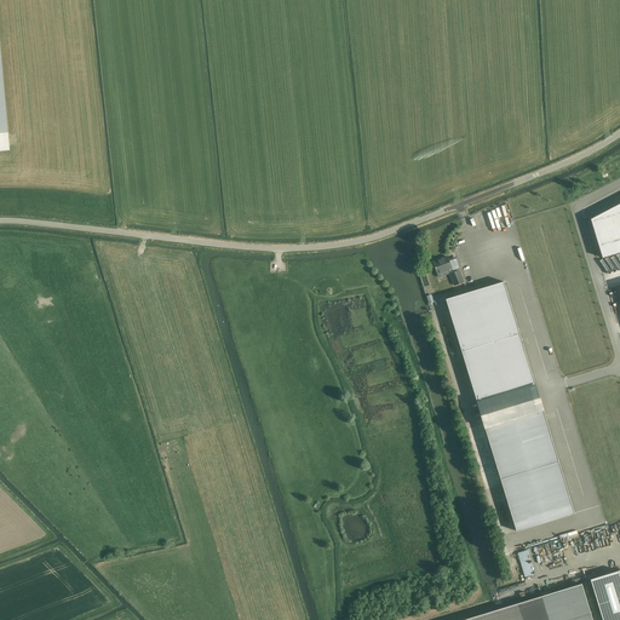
[(619,205),(603,214),(592,219),(596,231),(603,257),(602,257),(603,258),(619,252),(619,205)]
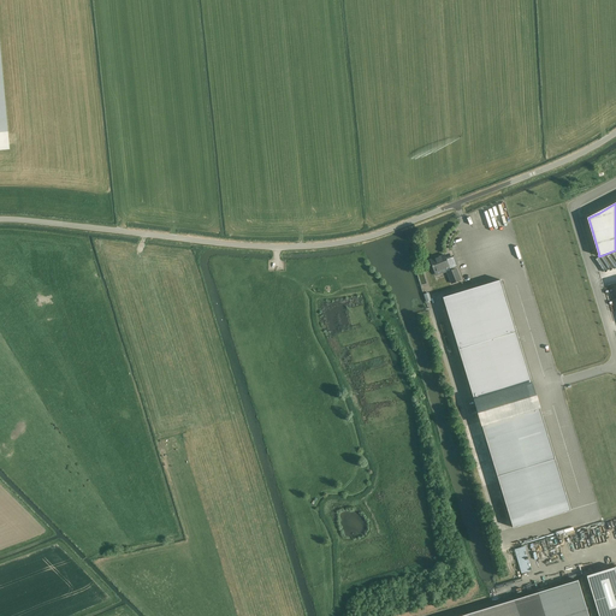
[(431,261),(434,272),(437,277),(446,272),(451,284),(461,280),(457,268),(450,271),(444,255),(439,256),(439,258),(431,261)]
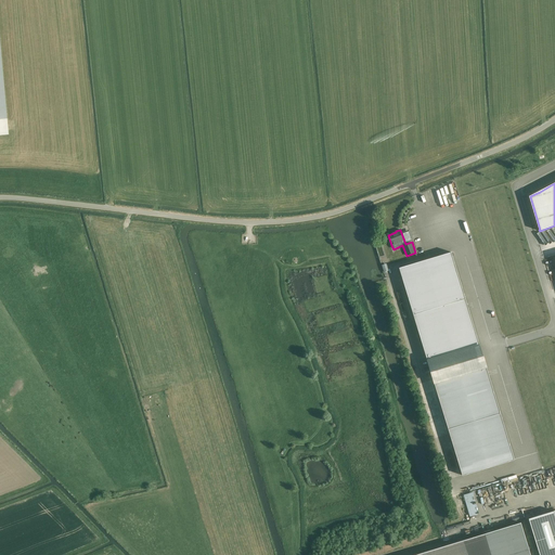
[(452,353),(479,346),(451,253),(399,268),(428,361),(452,353)]
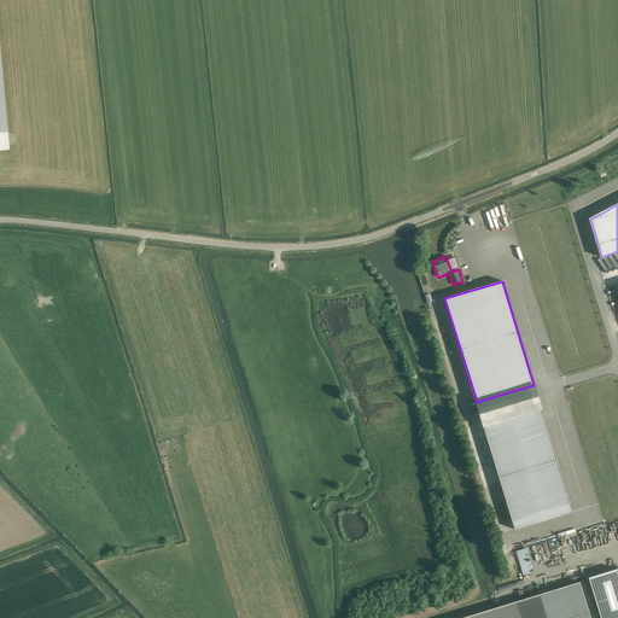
[(509,392),(477,402),(516,530),(573,512),(541,408),(517,415),(513,407),(517,406),(516,401),(512,402),(509,392)]
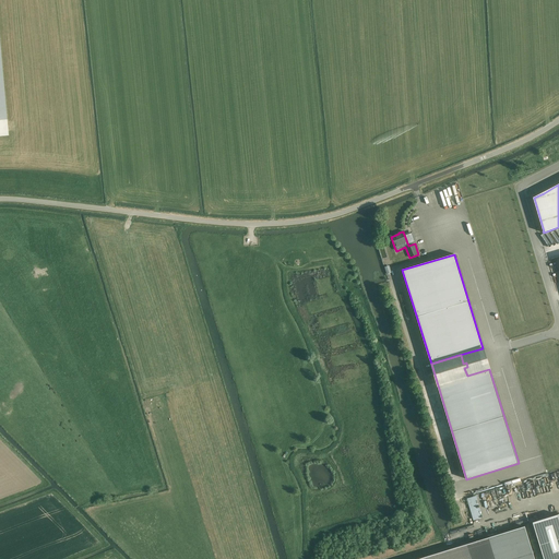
[(480,521),(479,519),(483,518),(476,495),(466,498),(474,523),(480,521)]
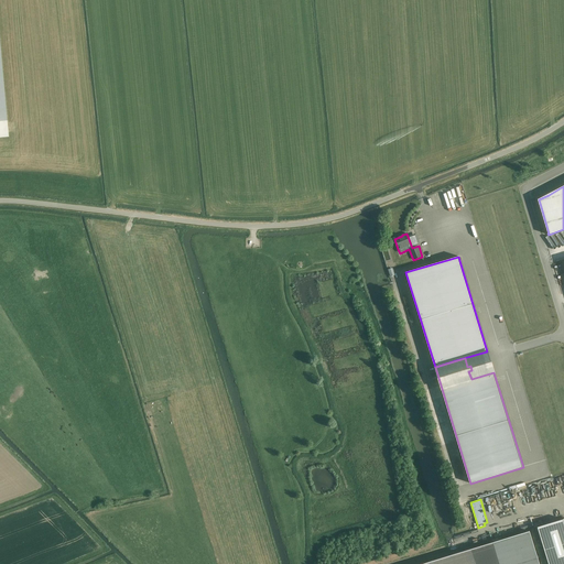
[(548,563),(563,563),(563,522),(563,519),(538,527),(548,563)]
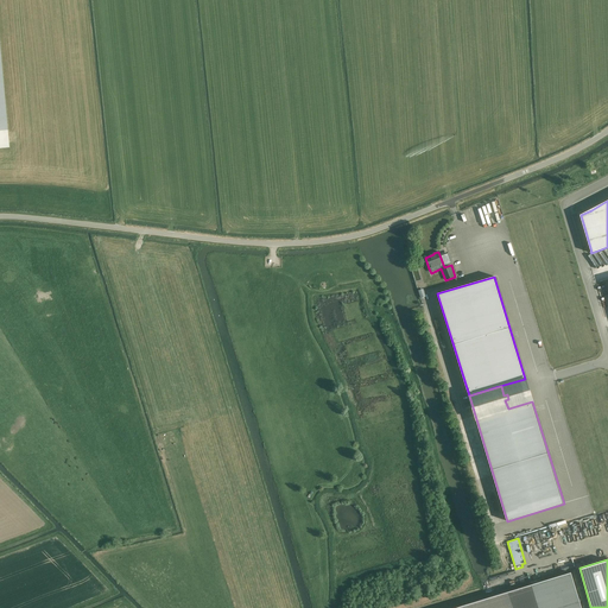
[(581,607),(570,572),(454,607),(581,607)]
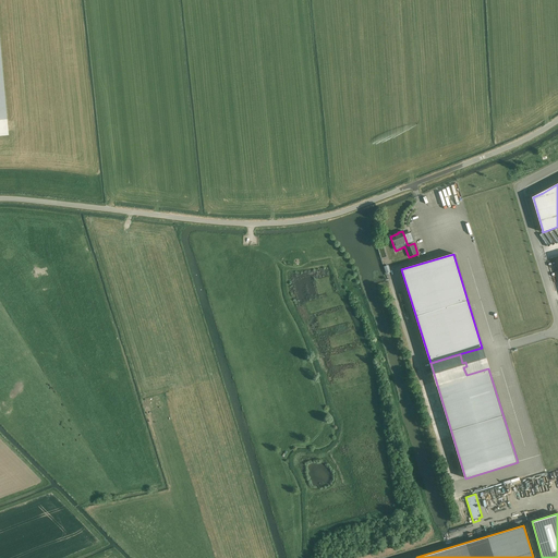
All buildings are outlined.
